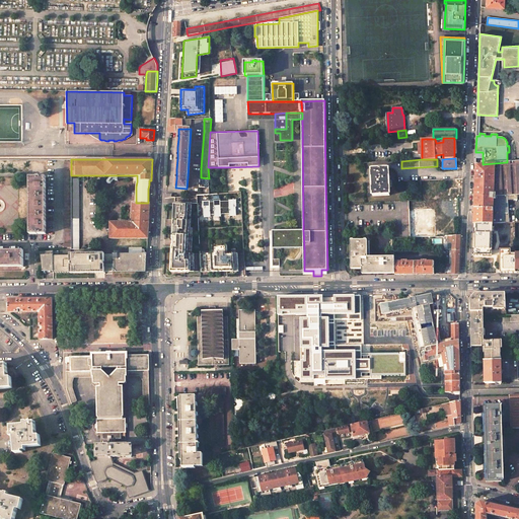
[(518,161),(507,162),(495,163),(494,194),(496,194),(496,200),(493,200),(493,223),(505,223),(505,214),(508,214),(507,196),(518,194),(518,161)]
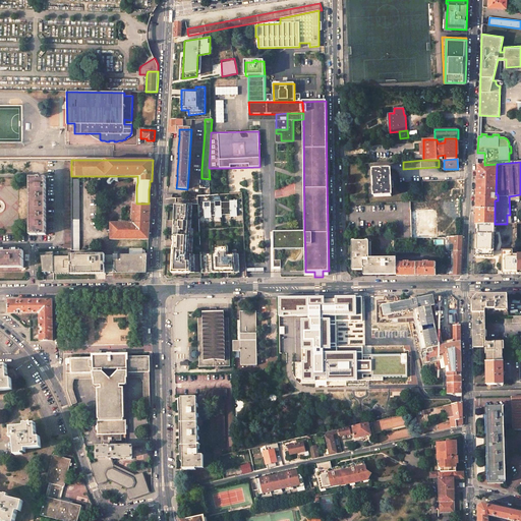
[(479,225),(495,224),(495,200),(498,200),(498,194),(496,194),(497,164),(484,165),(477,165),(477,177),(475,220),(480,220),(479,225)]
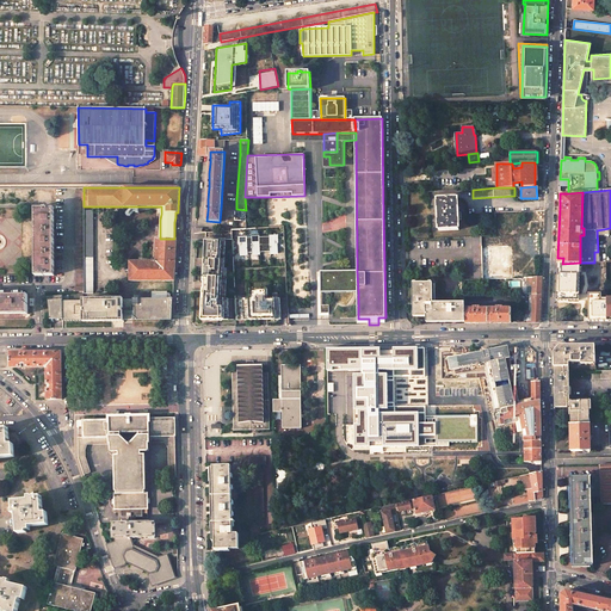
[(457,197),(437,198),(438,202),(437,203),(437,209),(438,209),(438,221),(438,227),(439,230),(458,230),(458,226),(460,226),(458,220),(457,208),(458,208),(458,202),(457,202),(457,198),(457,197)]
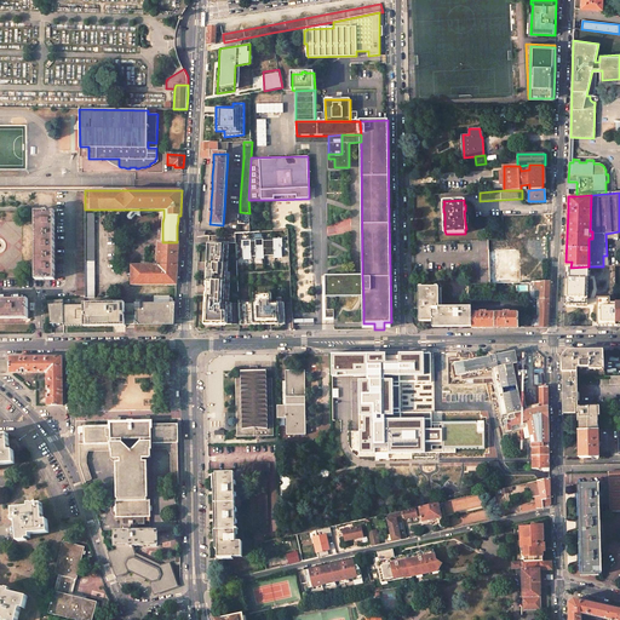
[(55,211),(36,211),(38,280),(55,280),(55,257),(55,230),(55,211)]
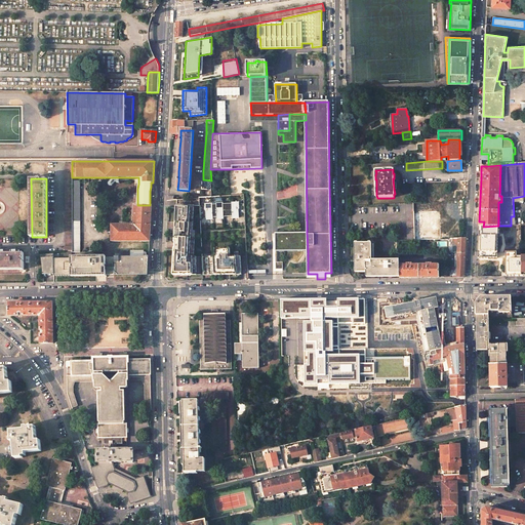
[(211,180),(203,179),(202,190),(211,190),(211,180)]
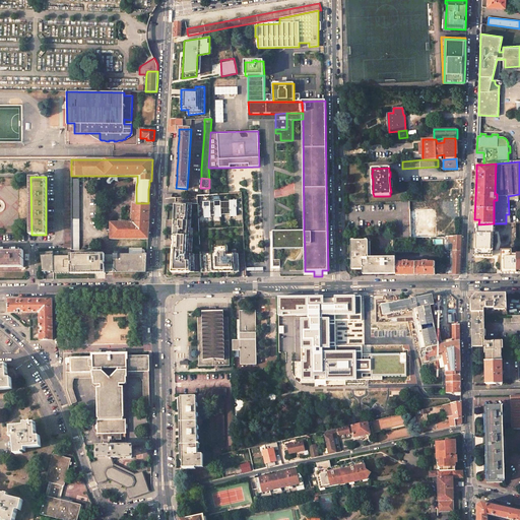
[(438,199),(462,198),(462,188),(448,189),(448,195),(438,195),(438,199)]
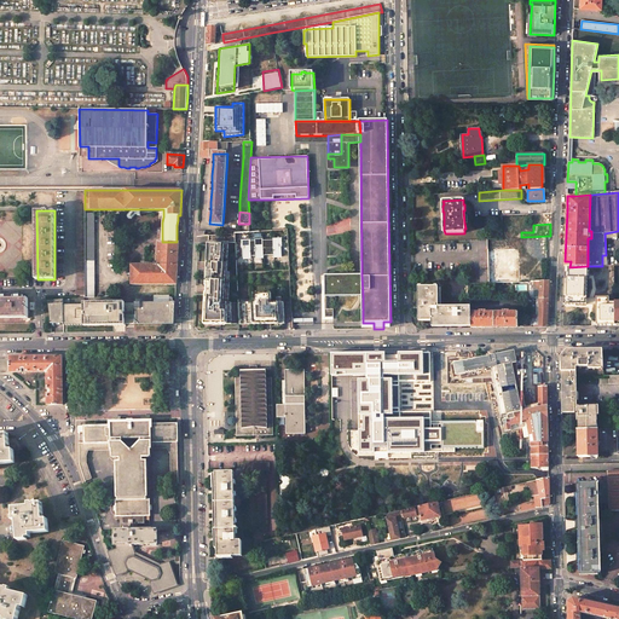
[(242,243),(236,243),(236,258),(244,258),(244,259),(252,259),(252,256),(256,256),(256,258),(264,258),(264,255),(275,255),(275,256),(282,256),(282,255),(289,254),(288,239),(282,241),(282,238),(273,238),(273,239),(265,241),(265,238),(254,239),(254,241),(250,241),(250,239),(241,239),(242,243)]
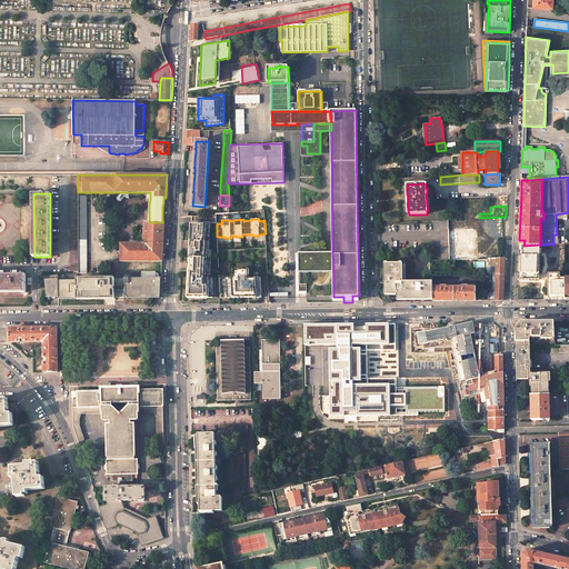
[(448,220),(440,220),(441,260),(449,260),(449,229),(448,220)]
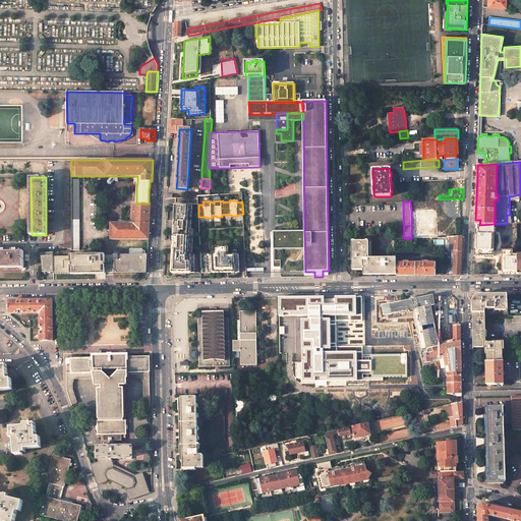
[(136,204),(134,204),(133,223),(117,223),(112,223),(111,239),(149,239),(149,234),(150,225),(151,204),(149,204),(136,204)]
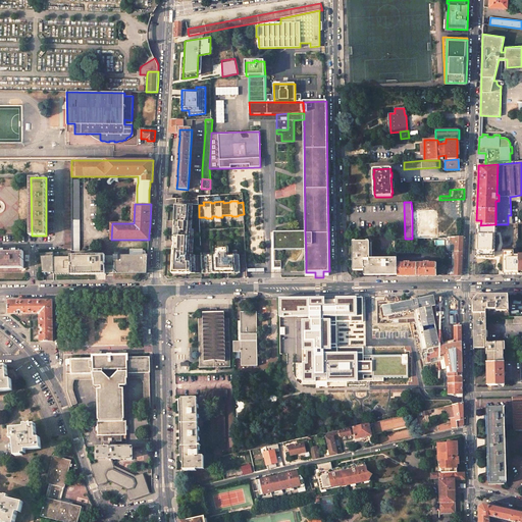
[(194,232),(192,231),(193,207),(175,206),(175,223),(177,223),(177,227),(174,227),(174,240),(175,240),(175,242),(175,248),(173,248),(172,273),(180,273),(180,271),(187,271),(187,272),(190,272),(190,273),(202,273),(201,257),(193,257),(194,232)]
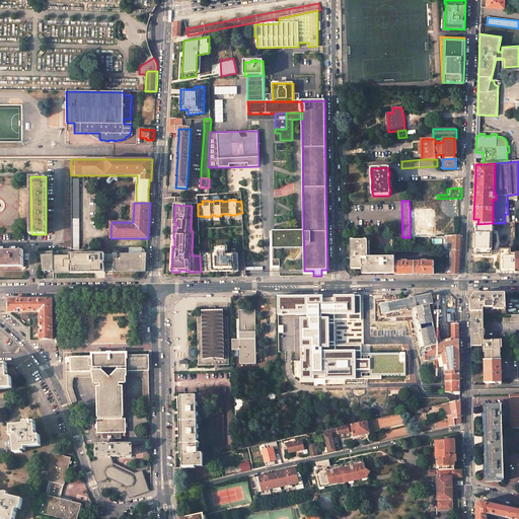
[(477,224),(473,224),(473,253),(476,253),(493,253),(493,223),(477,224)]
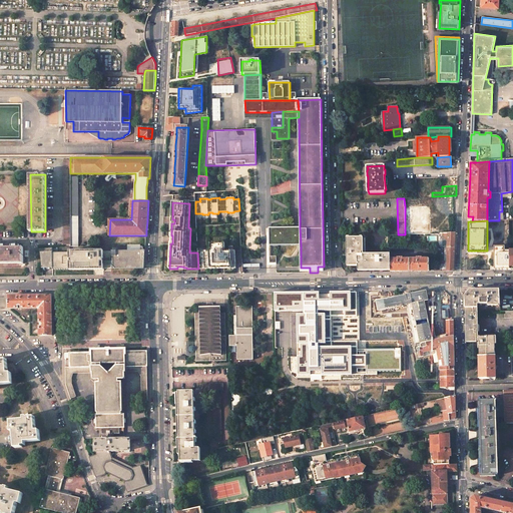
[(272,227),(269,228),(269,236),(270,245),(272,245),(298,245),(301,245),(300,227),(292,227),(272,227)]
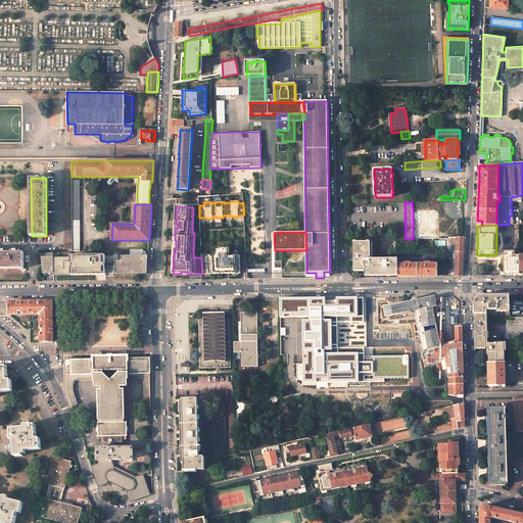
[(372,259),(370,259),(370,242),(353,243),(353,257),(353,262),(353,272),(365,271),(365,275),(398,274),(397,264),(397,259),(389,259),(372,259)]
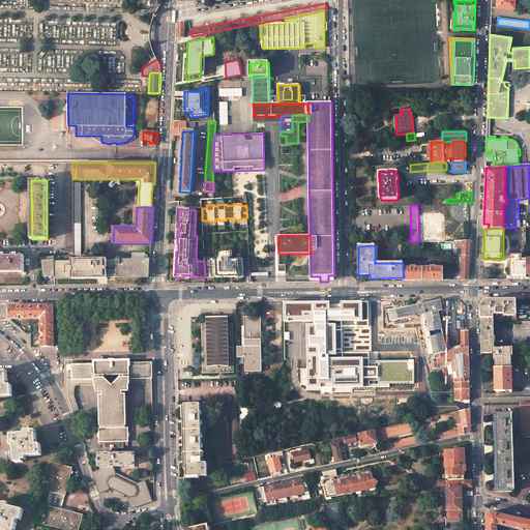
[(232,251),(219,252),(219,259),(204,259),(204,260),(204,261),(205,277),(205,280),(227,278),(227,277),(232,276),(232,278),(243,278),(242,259),(232,260),(232,251)]
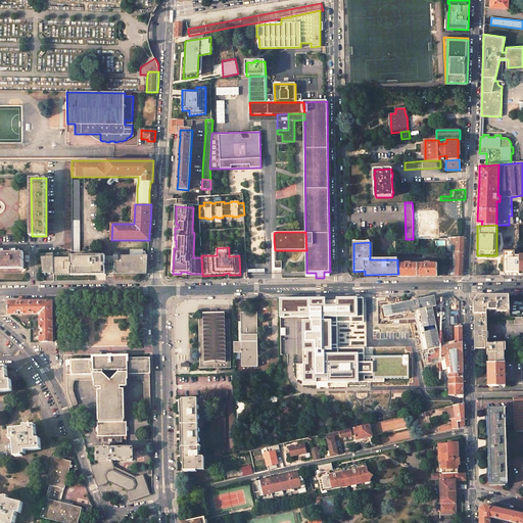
[(24,252),(0,252),(0,267),(24,268),(24,252)]
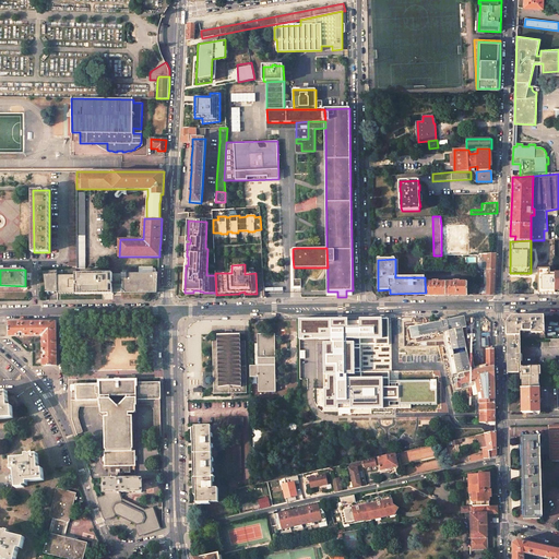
[(105,274),(63,275),(63,270),(57,271),(58,292),(58,294),(60,294),(103,294),(113,293),(114,293),(113,274),(110,274),(105,274)]
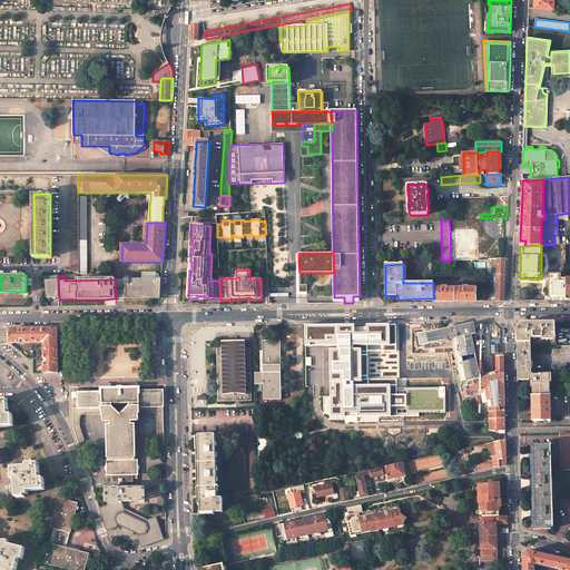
[(58,276),(45,277),(47,297),(50,297),(59,297),(58,276)]
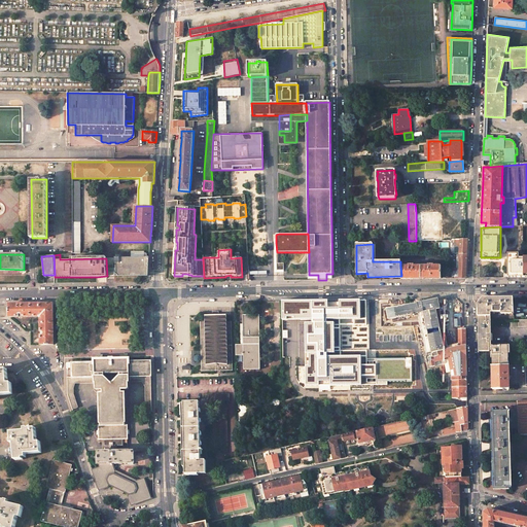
[(506,277),(524,277),(523,258),(523,255),(506,256),(506,277)]
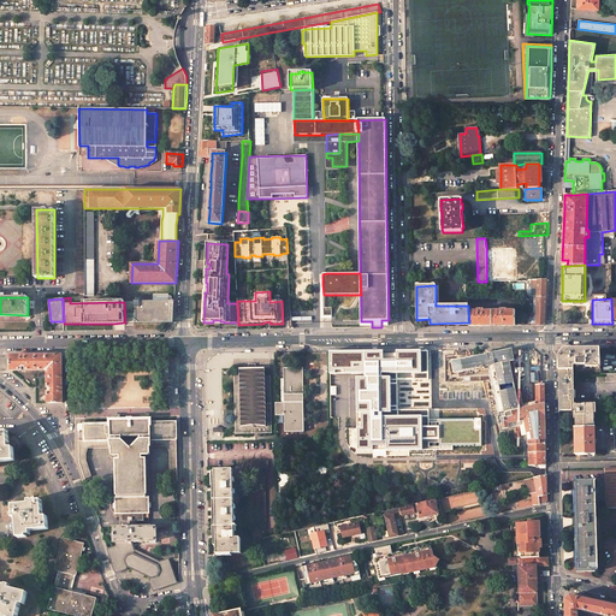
[(175,302),(135,301),(135,303),(136,323),(136,324),(173,324),(175,302)]
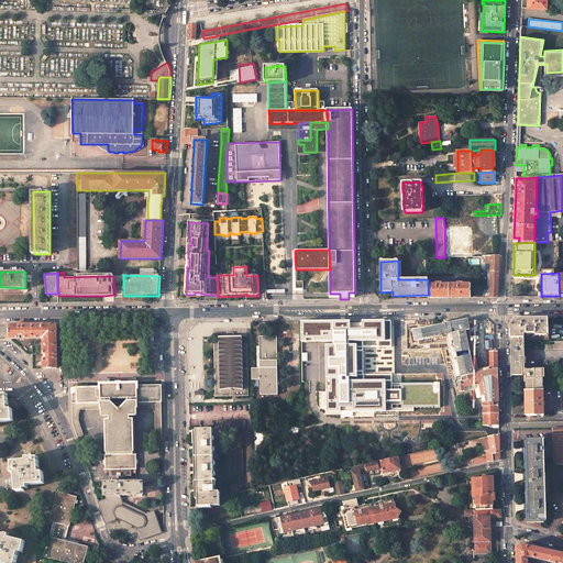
[(113,276),(114,295),(119,295),(122,295),(124,295),(123,277),(121,277),(118,277),(114,277),(113,276)]
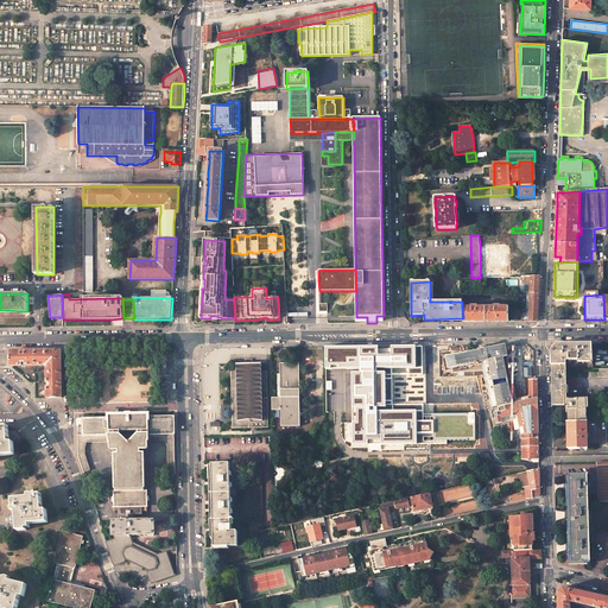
[(473,305),(462,306),(463,318),(463,322),(486,322),(486,305),(476,305),(475,305),(473,305)]
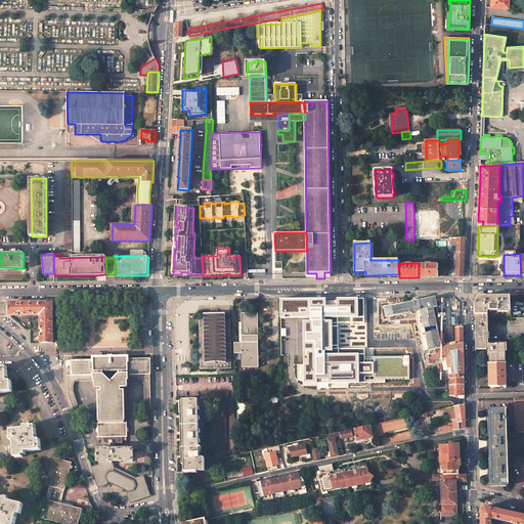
[(427,263),(419,263),(419,277),(438,276),(438,263),(430,263),(427,263)]
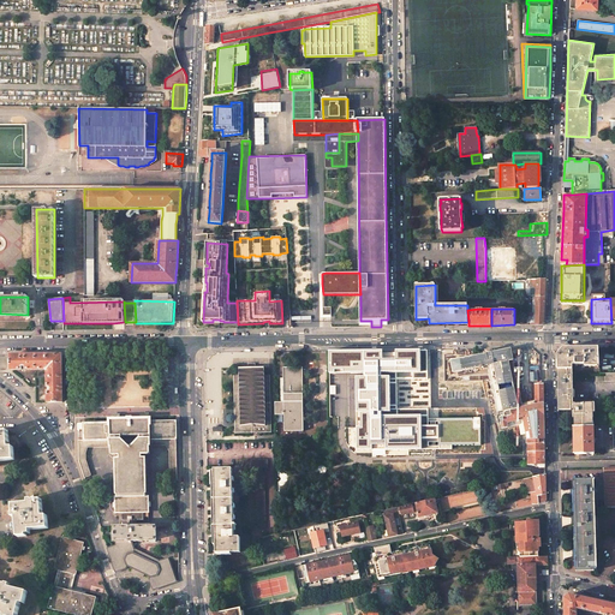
[(581,348),(563,348),(557,354),(557,363),(557,370),(572,370),(572,365),(583,365),(583,368),(585,368),(585,366),(598,366),(598,369),(599,369),(599,366),(599,347),(581,348)]
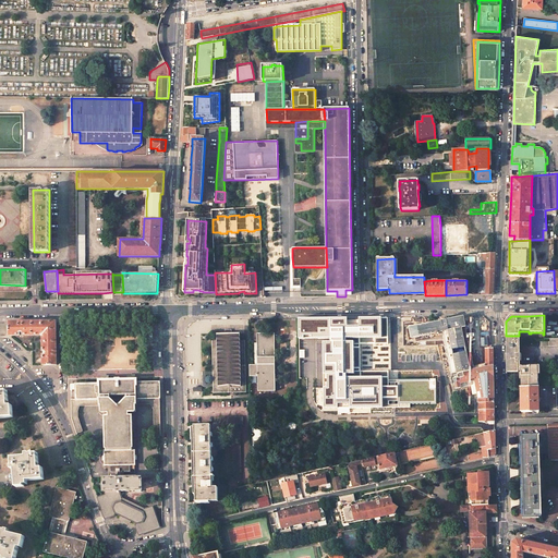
[(388,344),(388,317),(311,318),(295,318),(296,341),(311,341),(320,341),(323,409),(323,412),(338,411),(338,413),(371,412),(371,408),(389,408),(398,408),(398,380),(390,380),(388,380),(388,371),(361,372),(360,344),(388,344)]
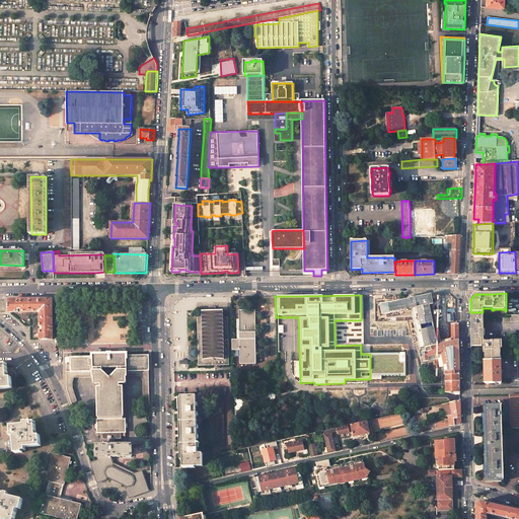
[(384,314),(413,308),(416,322),(418,335),(421,349),(437,345),(435,337),(430,307),(429,305),(438,303),(436,295),(419,298),(418,296),(416,296),(415,295),(411,296),(411,297),(409,298),(409,300),(382,305),(384,314)]
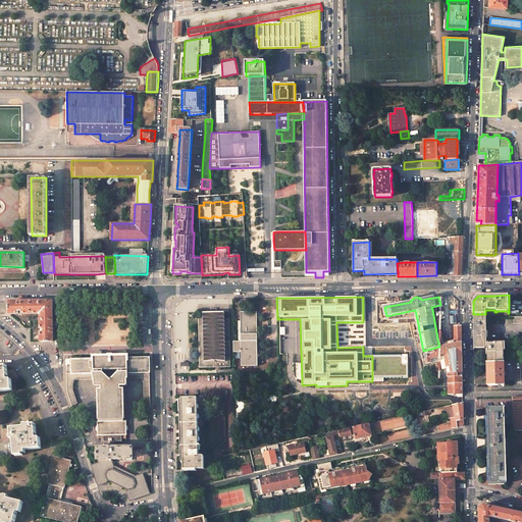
[(52,301),(9,302),(8,302),(8,314),(9,314),(40,313),(41,342),(53,342),(52,301)]
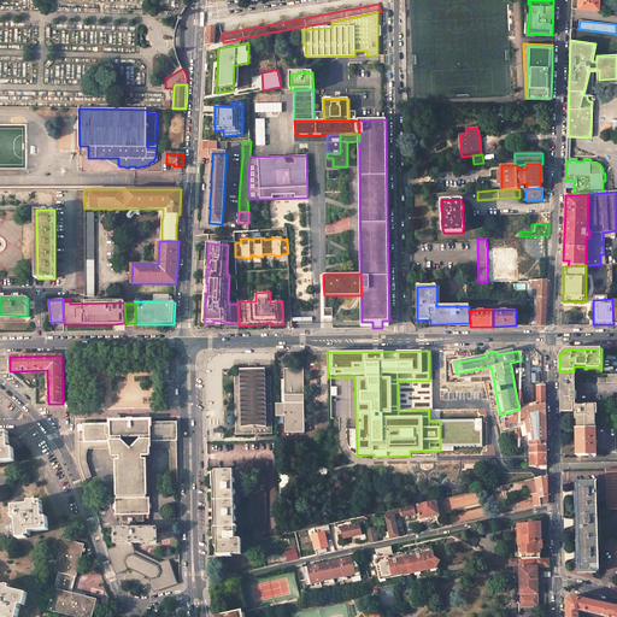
[(257,364),(248,364),(248,369),(240,369),(240,375),(234,376),(235,411),(235,415),(236,424),(236,428),(236,434),(272,434),(270,375),(265,375),(265,369),(257,369),(257,364)]
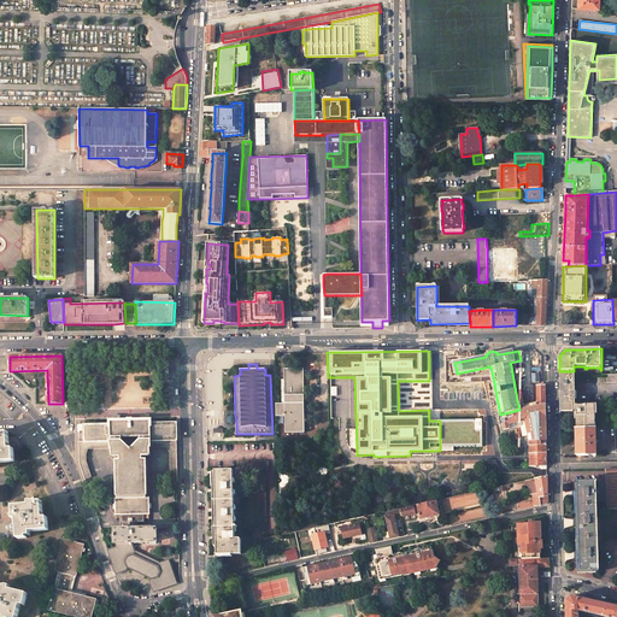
[(304,369),(285,369),(285,377),(285,404),(286,416),(286,433),(305,433),(304,369)]
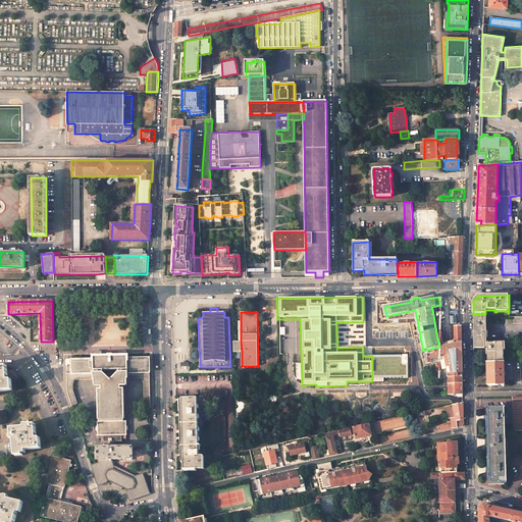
[(485,314),(473,314),(474,326),(474,347),(474,349),(485,348),(486,348),(487,362),(504,362),(504,342),(486,343),(486,317),(485,314)]
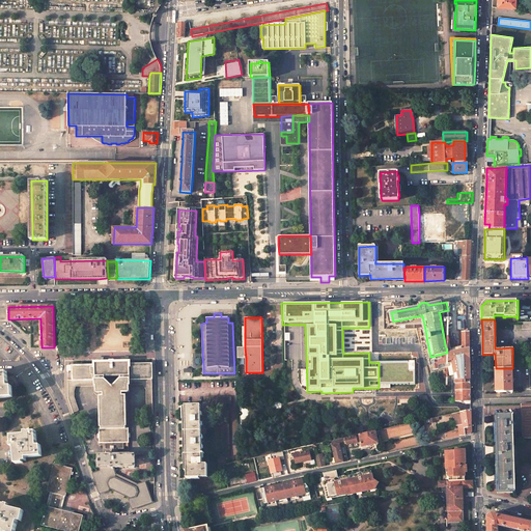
[(455,380),(470,380),(470,348),(463,351),(447,353),(430,357),(434,370),(439,369),(448,367),(449,372),(449,374),(450,380),(455,380)]
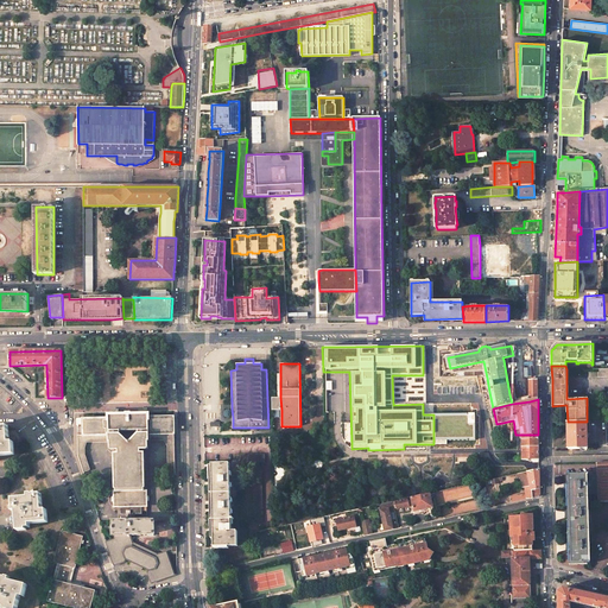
[(232,405),(220,405),(221,422),(233,422),(233,418),(225,418),(225,409),(232,409),(232,405)]
